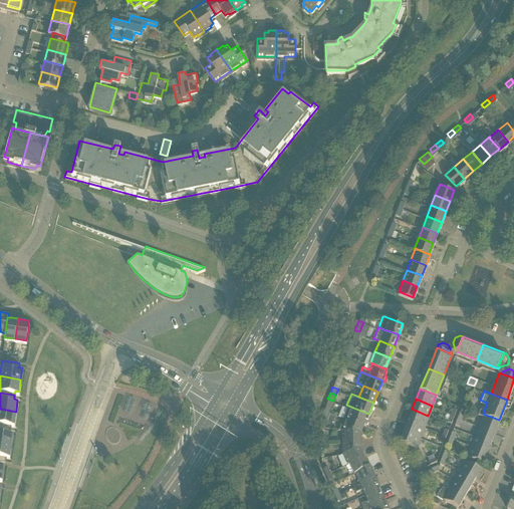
[(326,402),(324,408),(329,410),(332,405),(326,402)]
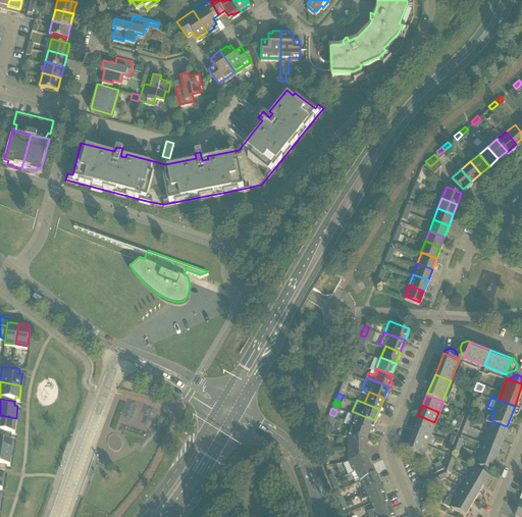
[(371,428),(374,420),(359,414),(352,411),(349,421),(352,423),(369,430),(369,428),(371,428)]
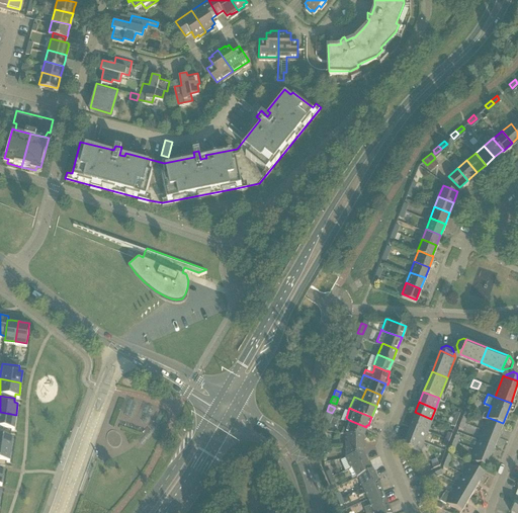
[(327,411),(324,417),(330,419),(332,413),(327,411)]
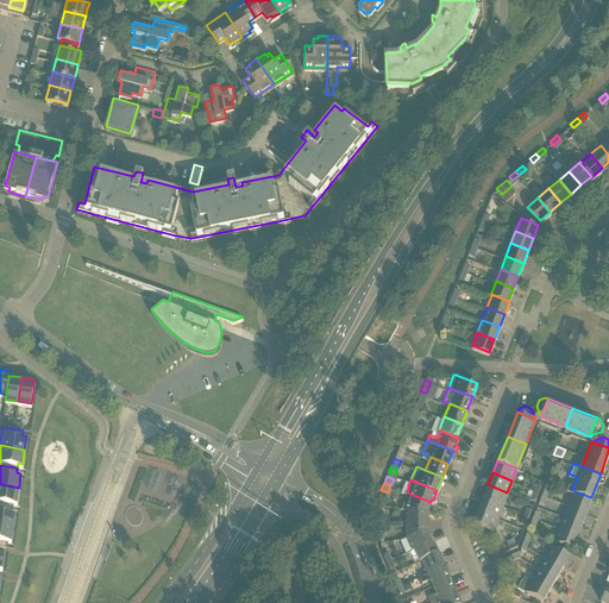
[(0,503),(12,506),(12,504),(12,502),(12,501),(17,501),(19,488),(0,484),(0,503)]
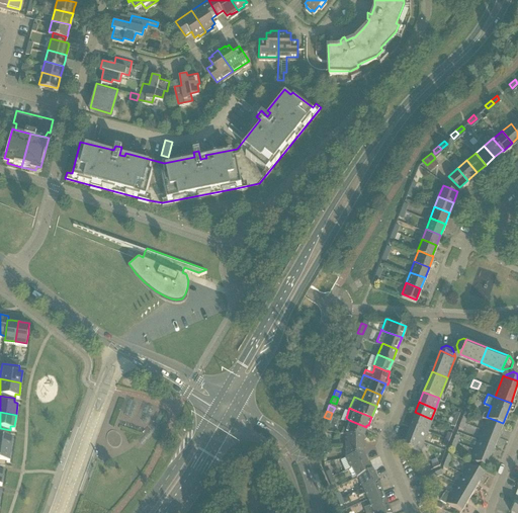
[(427,429),(431,419),(415,412),(411,423),(427,429)]
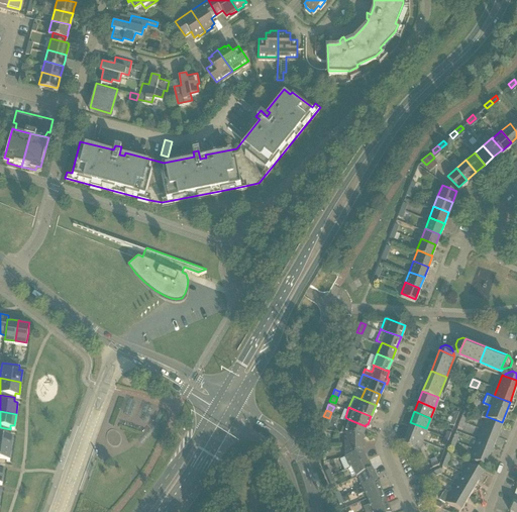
[(486,416),(482,426),(498,432),(502,422),(486,416)]
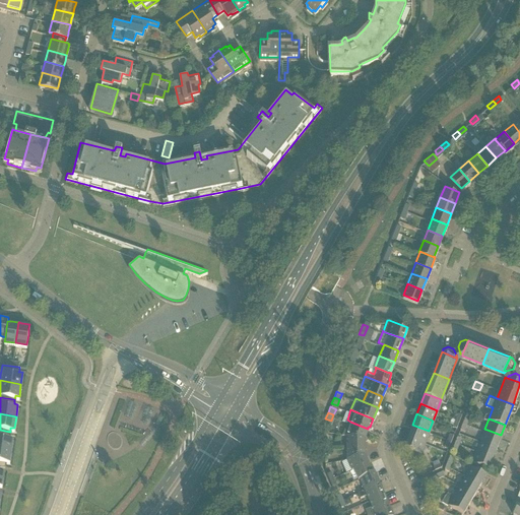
[(365,436),(368,429),(350,422),(347,420),(342,432),(346,433),(365,436)]
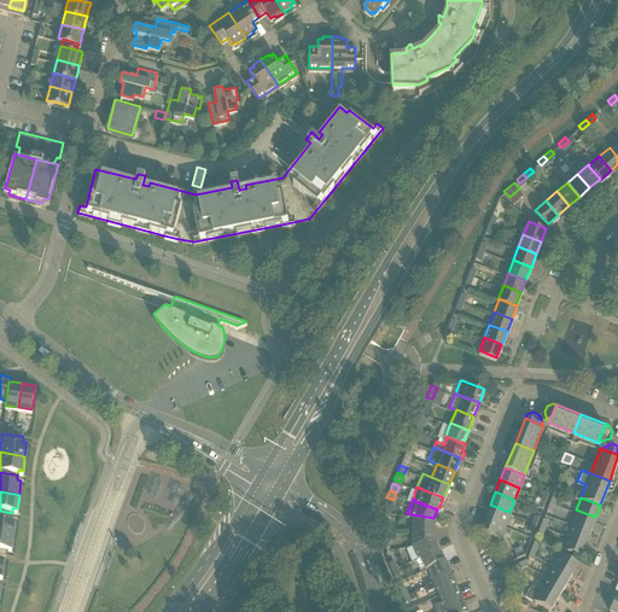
[(505,524),(509,512),(490,505),(485,517),(505,524)]
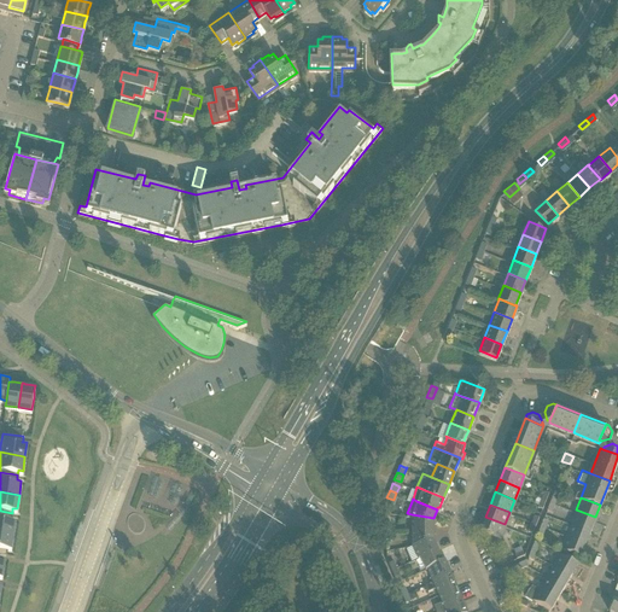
[(576,510),(571,522),(590,529),(595,517),(576,510)]
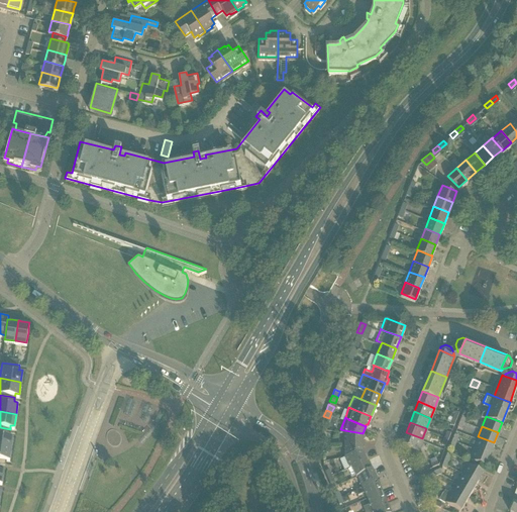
[(0,443),(11,445),(13,434),(9,433),(9,432),(9,430),(10,429),(0,427),(0,443)]
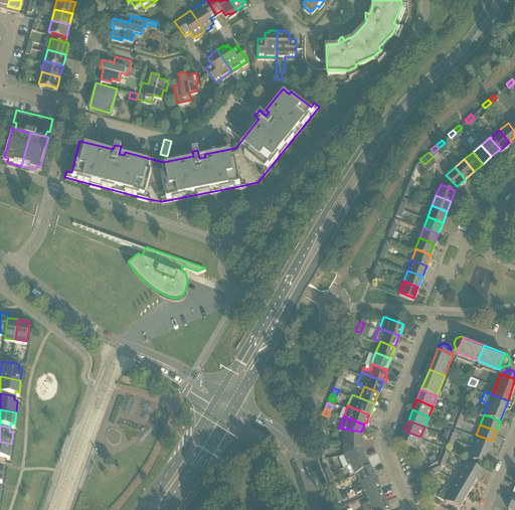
[(447,435),(449,428),(443,426),(440,432),(442,433),(447,435)]
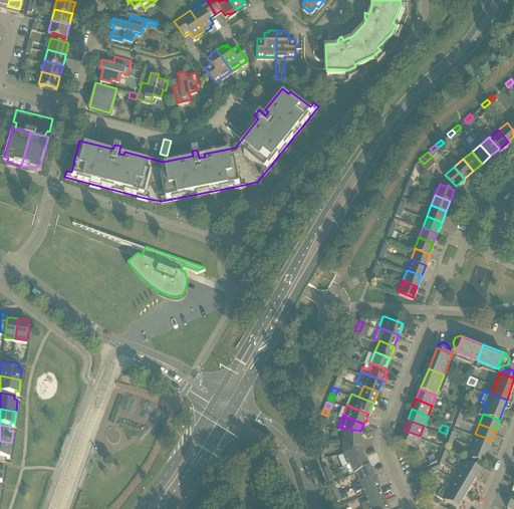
[(342,439),(360,439),(360,431),(342,428),(342,439)]
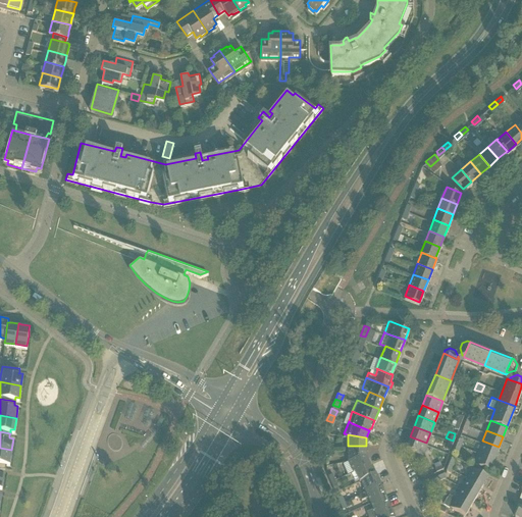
[(426,443),(410,436),(406,447),(423,453),(426,443)]
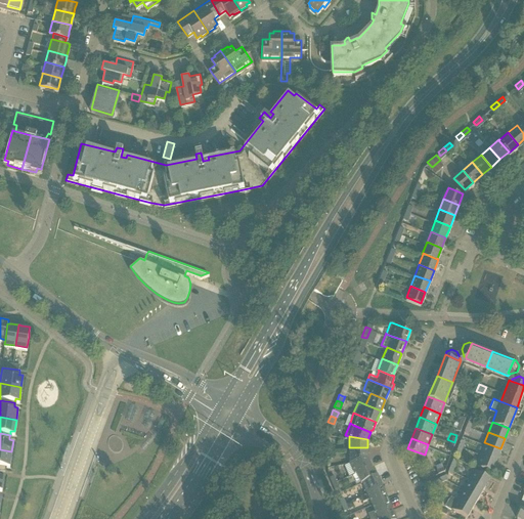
[(484,442),(480,452),(496,459),(500,448),(484,442)]
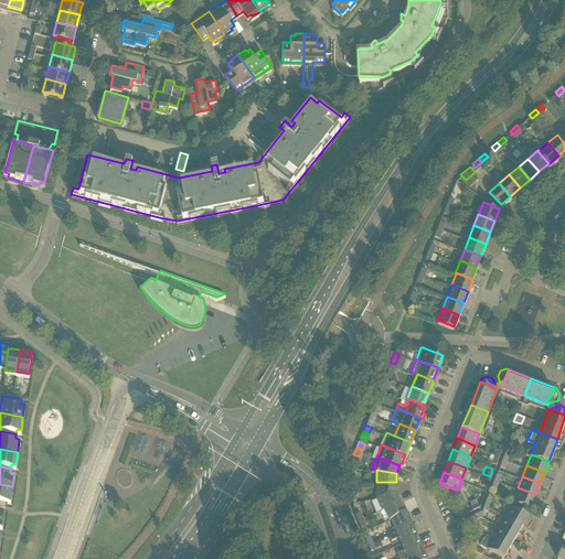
[(376,495),(396,491),(396,482),(376,482),(376,495)]
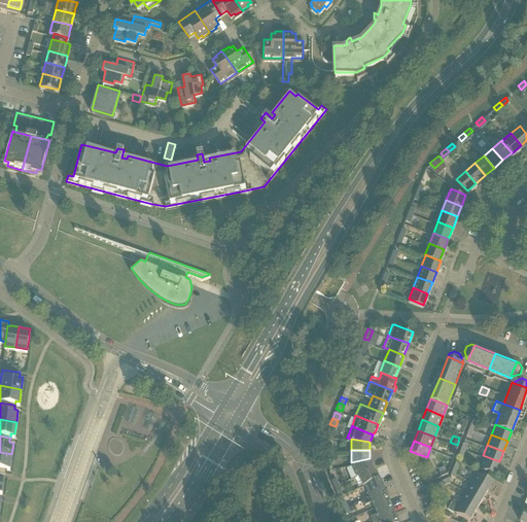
[(0,470),(5,471),(5,468),(5,466),(9,466),(11,454),(0,452),(0,470)]
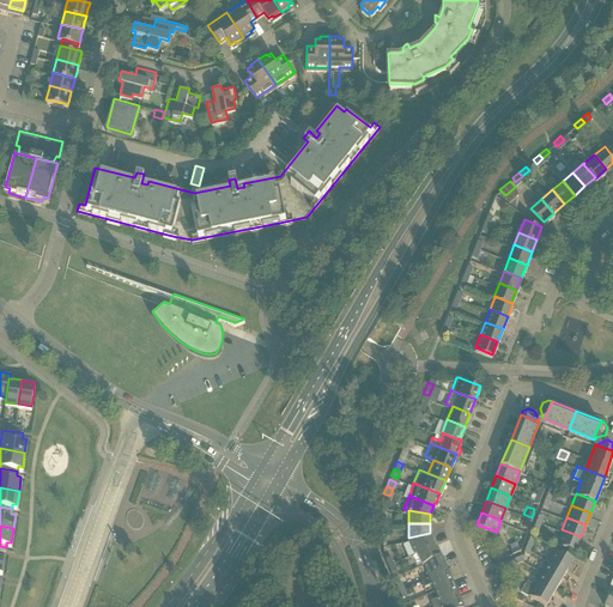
[(581,536),(562,529),(557,541),(576,550),(581,536)]
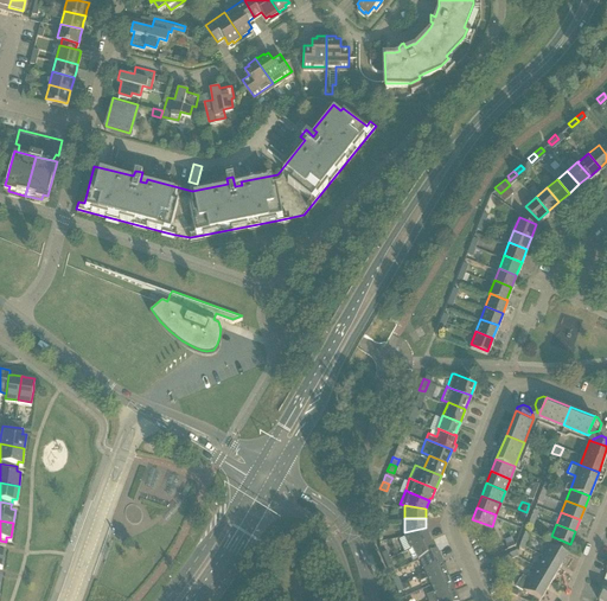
[(404,532),(397,534),(403,548),(410,544),(429,536),(426,528),(404,532)]
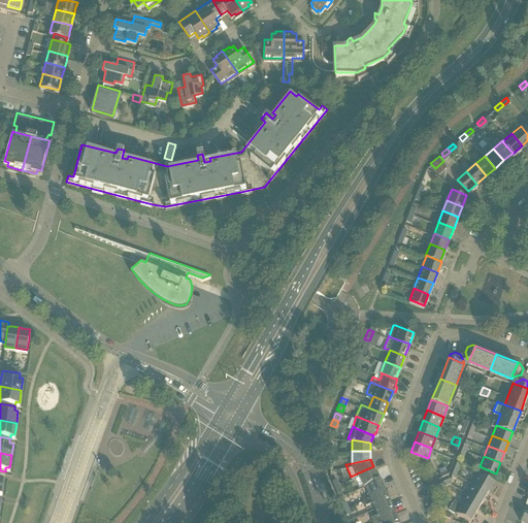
[(457,471),(461,461),(457,459),(453,469),(457,471)]
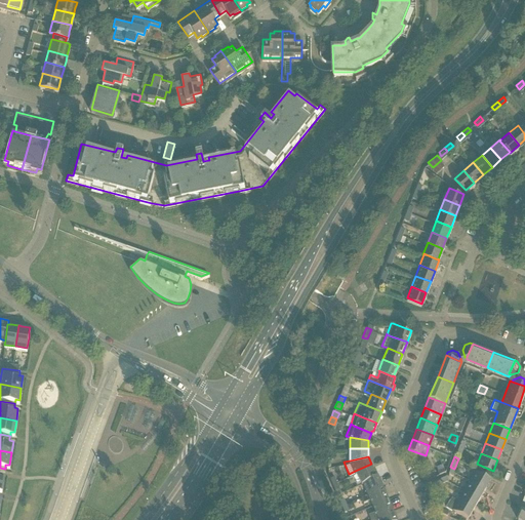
[(444,465),(442,461),(436,464),(438,468),(437,468),(439,472),(445,469),(444,465)]
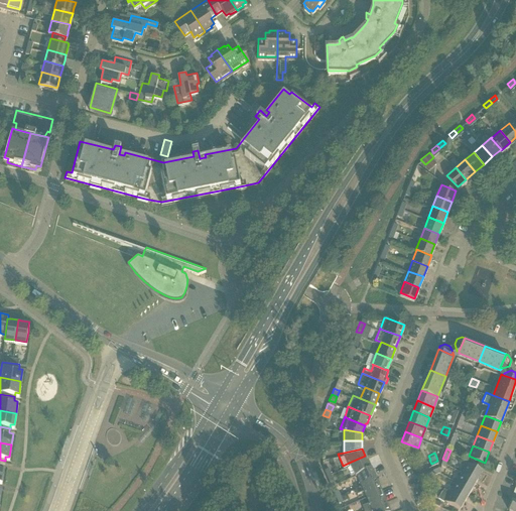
[(366,459),(365,456),(349,463),(349,464),(351,463),(356,472),(371,466),(368,458),(366,459)]
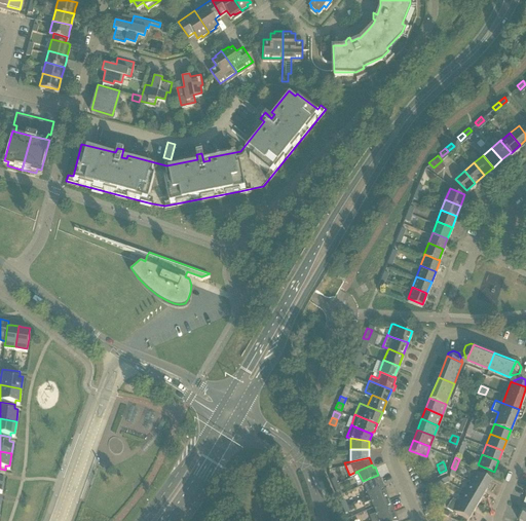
[(486,487),(491,478),(476,469),(471,479),(486,487)]
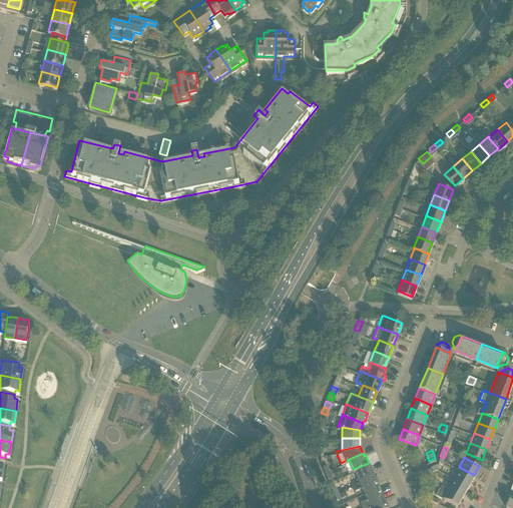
[(374,474),(369,463),(354,469),(354,470),(355,469),(360,480),(374,474)]
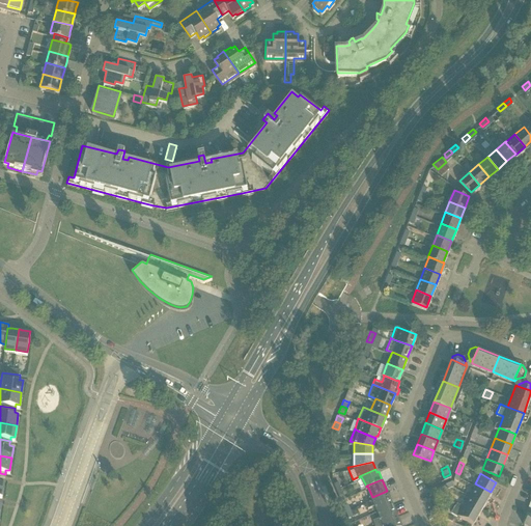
[(484,502),(491,492),(475,483),(469,493),(484,502)]
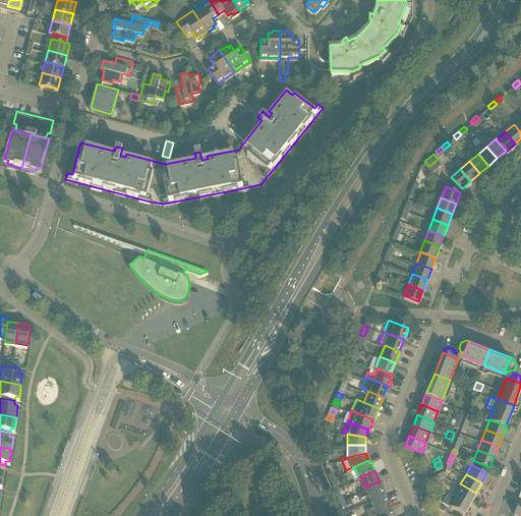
[(369,499),(385,493),(380,481),(365,488),(358,490),(360,496),(367,493),(369,499)]
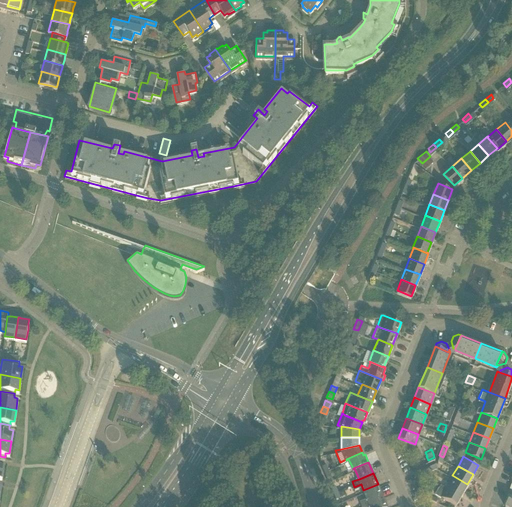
[(462,493),(467,484),(452,475),(447,484),(462,493)]
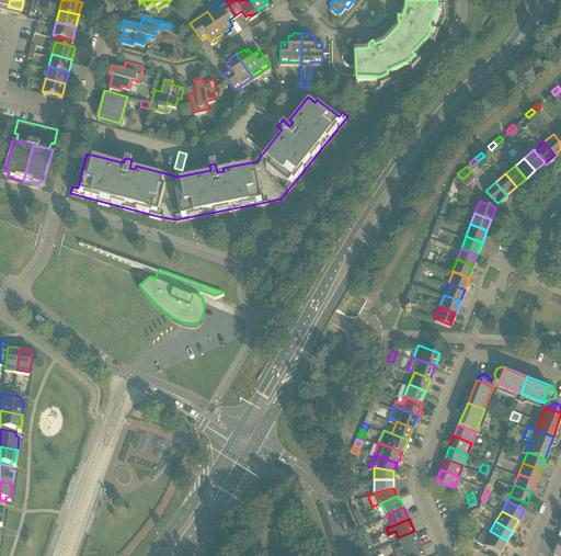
[(396,553),(419,543),(414,531),(398,537),(401,544),(393,546),(396,553)]
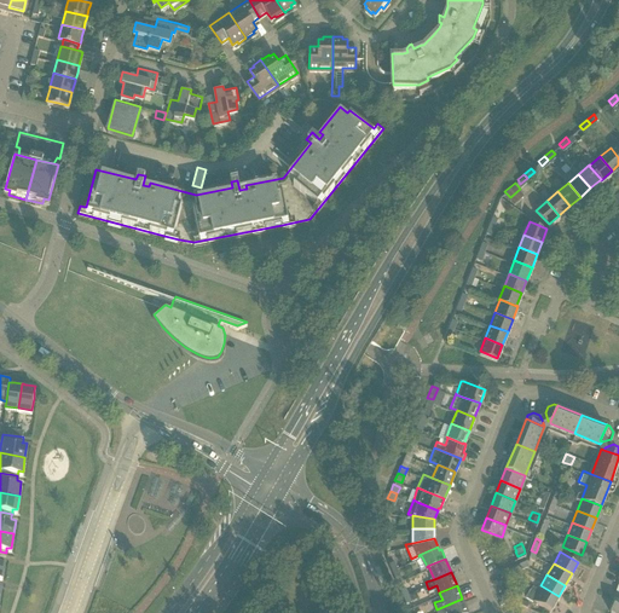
[(551,608),(559,596),(541,585),(533,597),(551,608)]
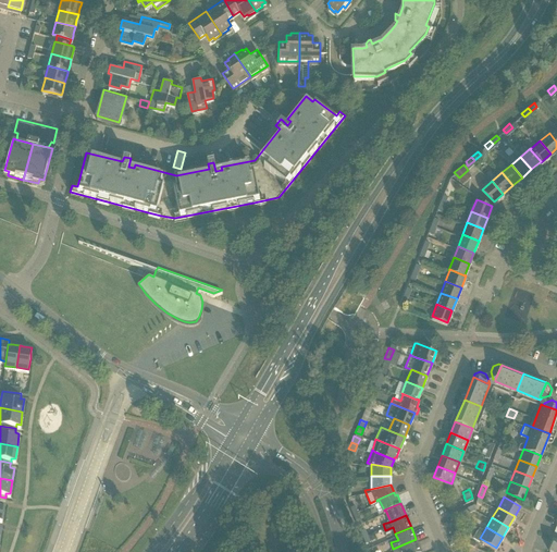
[(417,551),(421,551),(416,539),(393,549),(394,551),(399,551),(403,551),(417,551)]
